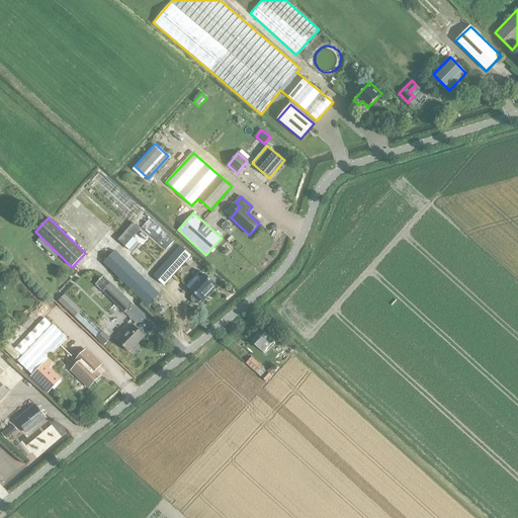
[(166,250),(174,241),(150,219),(142,228),(166,250)]
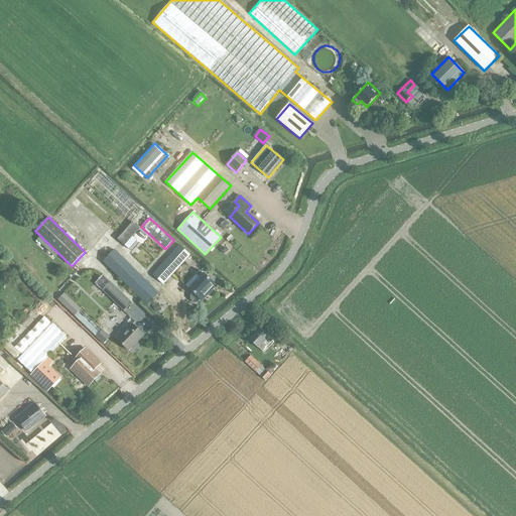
[(140,229),(133,222),(118,239),(125,246),(140,229)]
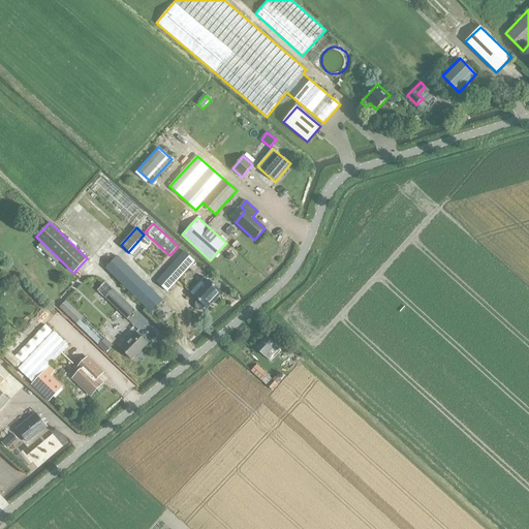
[(195,261),(184,252),(156,282),(167,292),(195,261)]
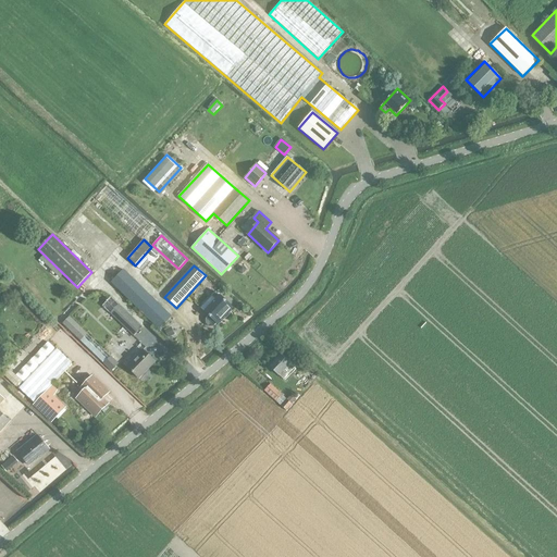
[(159,330),(172,317),(124,270),(111,283),(159,330)]
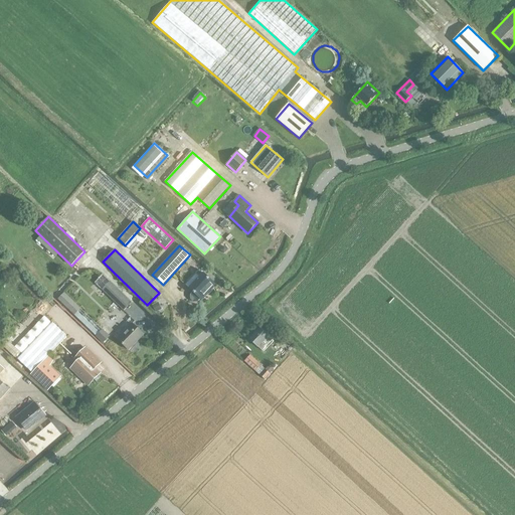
[(189,289),(194,293),(191,296),(191,300),(194,302),(198,302),(201,299),(202,301),(216,285),(199,271),(195,275),(199,278),(189,289)]
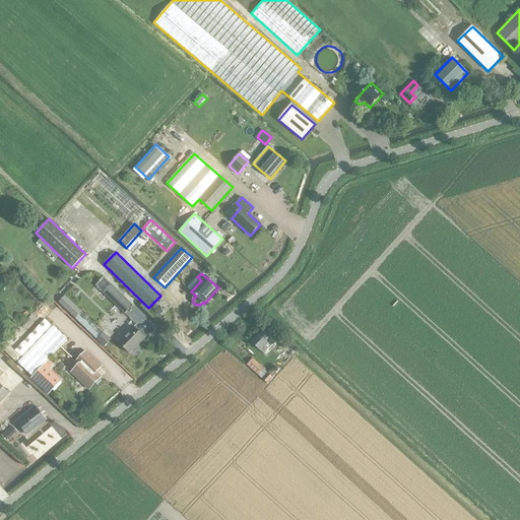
[(104,277),(95,285),(124,314),(133,306),(104,277)]
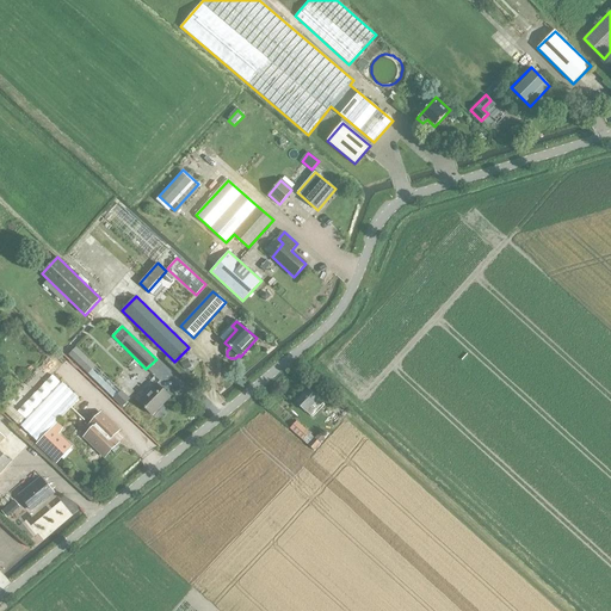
[(69,353),(110,395),(118,388),(78,345),(69,353)]
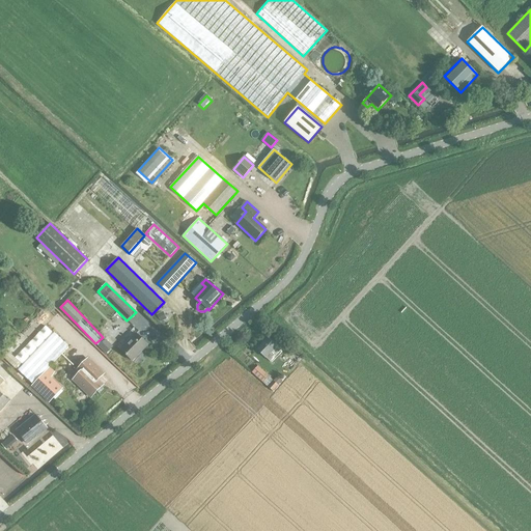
[(164,313),(160,309),(155,314),(160,318),(164,313)]
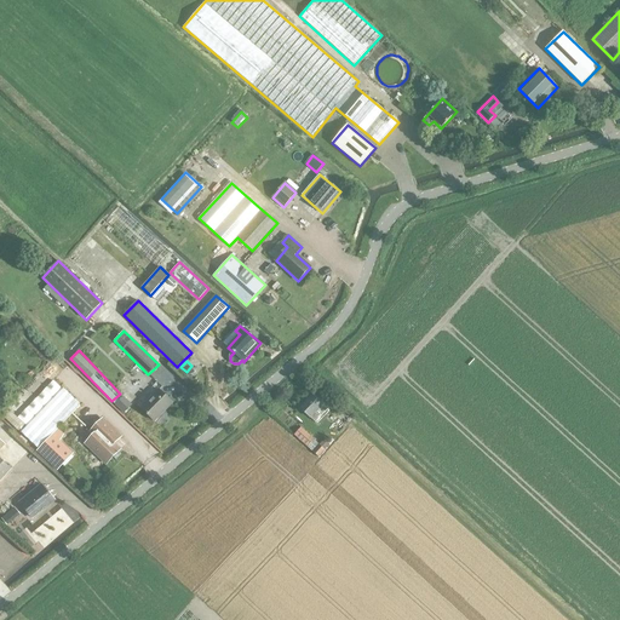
[(39,449),(81,406),(63,389),(22,434),(39,449)]
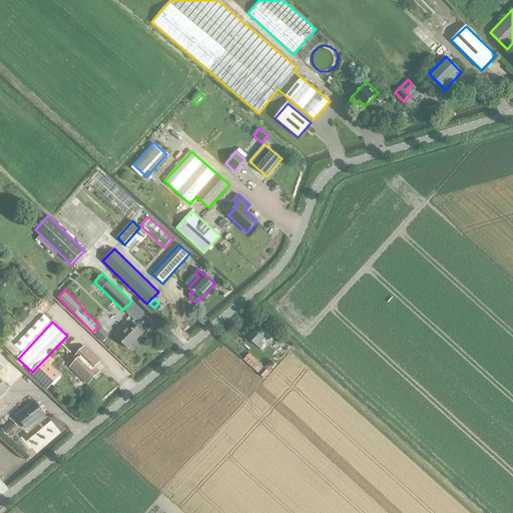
[(128,350),(144,334),(132,322),(116,338),(128,350)]
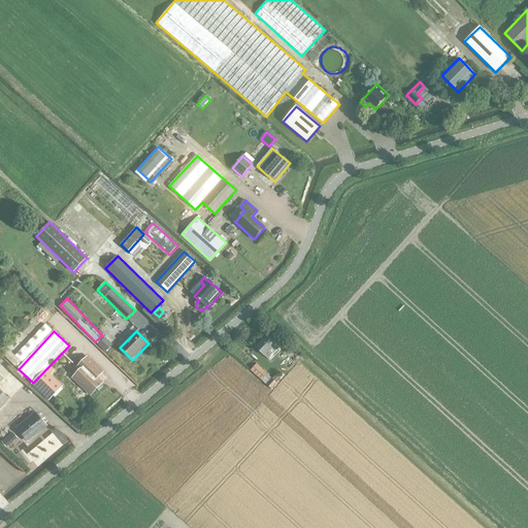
[(264,356),(269,360),(279,349),(274,344),(266,337),(256,349),(264,356)]
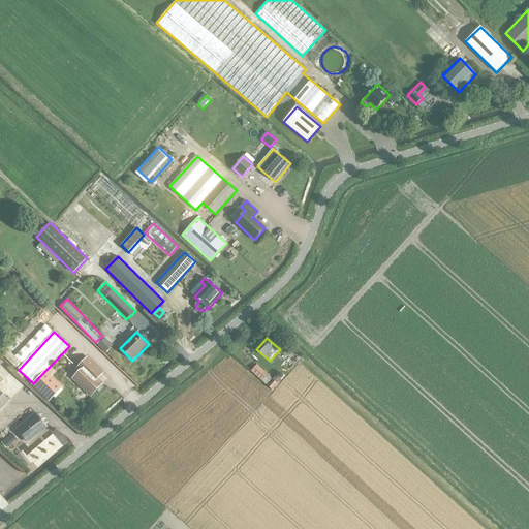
[(103,373),(88,359),(78,369),(81,372),(73,379),(91,396),(102,384),(96,378),(101,372),(102,374),(103,373)]
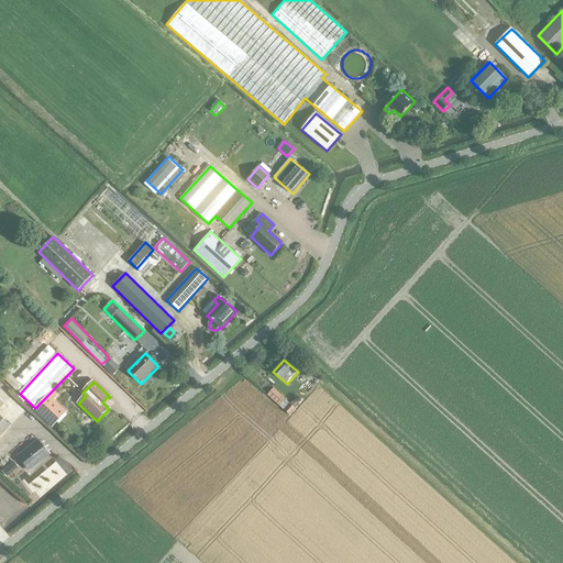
[(53,390),(34,410),(52,427),(66,412),(53,400),(57,395),(53,390)]
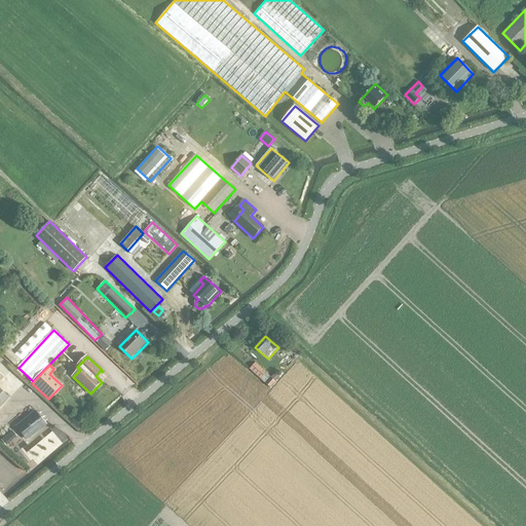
[(0,382),(5,377),(0,372),(0,408),(10,398),(0,387),(0,382)]
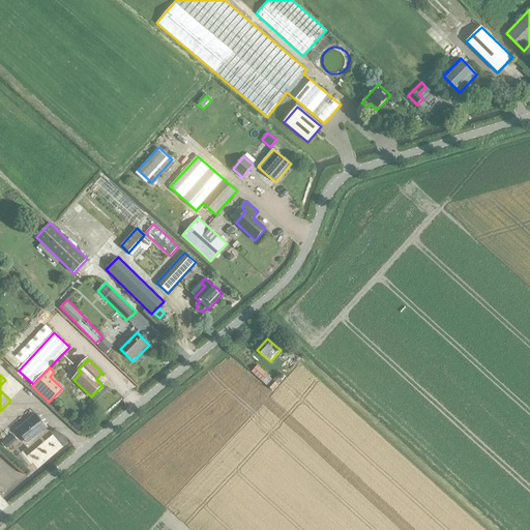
[(273,391),(278,385),(273,380),(267,386),(273,391)]
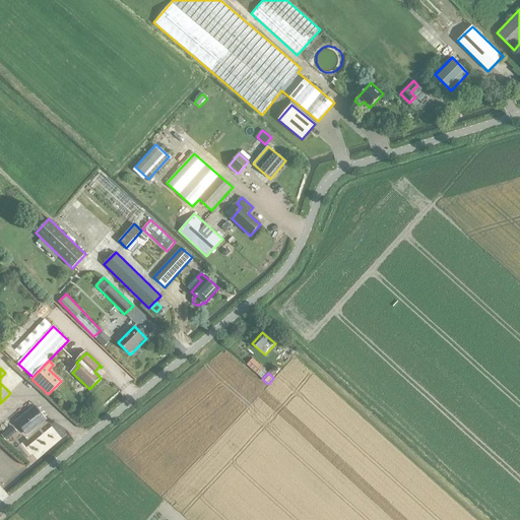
[(27,435),(46,419),(35,407),(16,423),(27,435)]
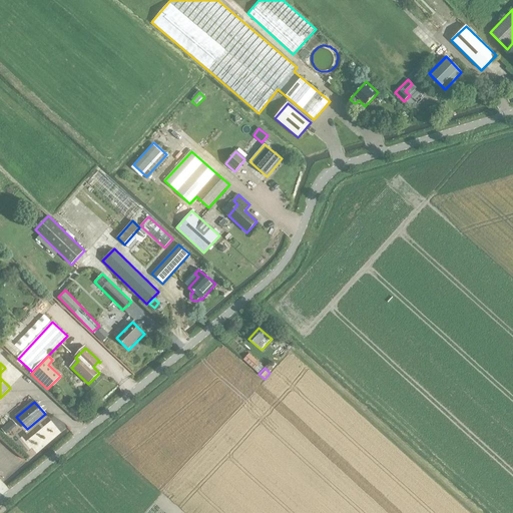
[(7,433),(17,424),(12,419),(2,428),(7,433)]
